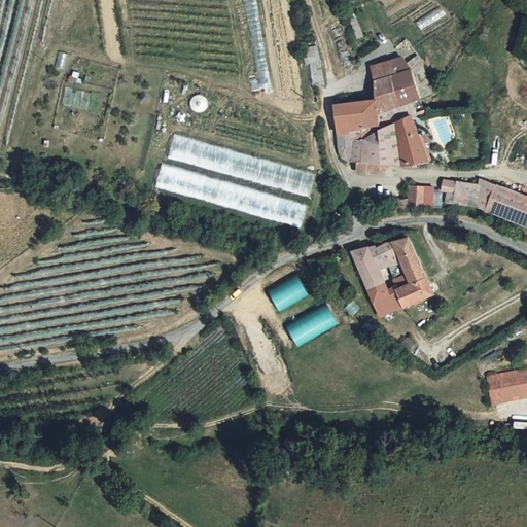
[(405,56),(414,67),(424,60),(409,39),(398,47),(405,56)]
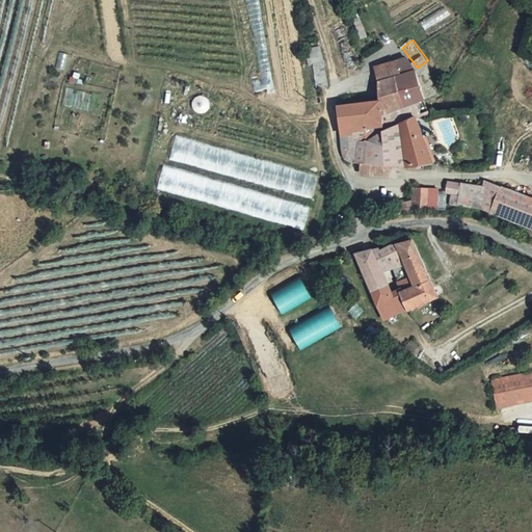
[(307,48),(310,64),(313,64),(326,61),(323,45),(307,48)]
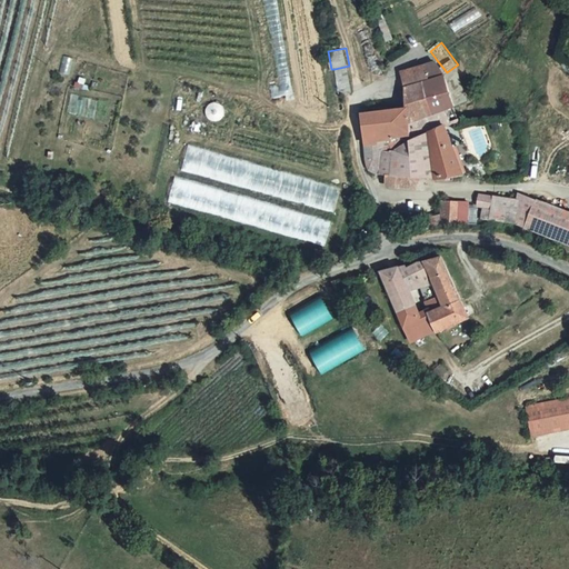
[(430,77),(447,72),(437,60),(426,63),(430,77)]
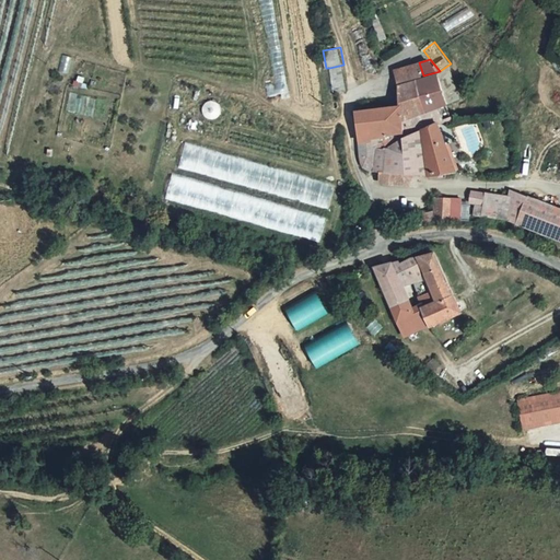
[(395,70),(400,89),(416,84),(423,113),(436,108),(446,105),(452,104),(447,88),(440,71),(423,76),(419,62),(395,70)]
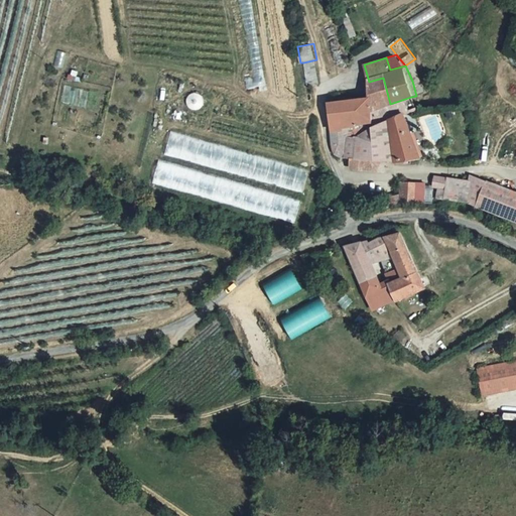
[(321,84),(316,59),(303,62),(308,87),(321,84)]
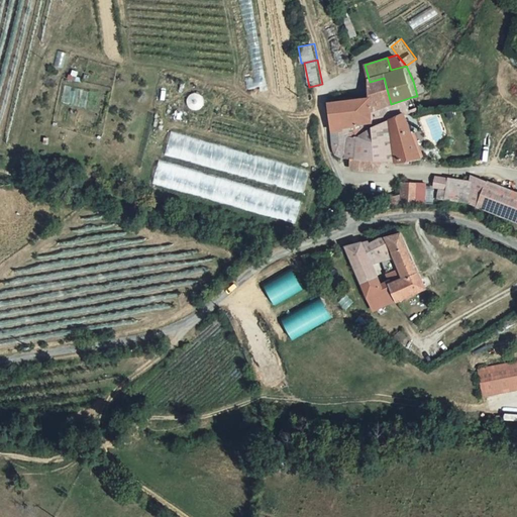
[(391,104),(384,78),(370,82),(373,97),(376,109),(391,104)]
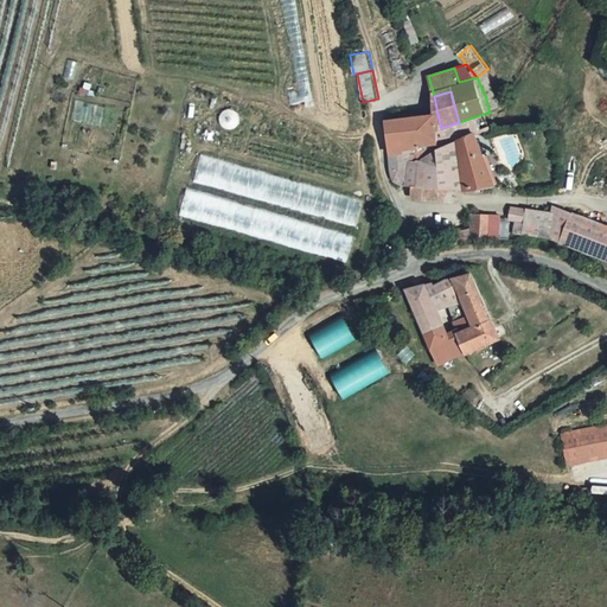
[(389,152),(413,151),(442,141),(441,128),(438,114),(387,121),(389,152)]
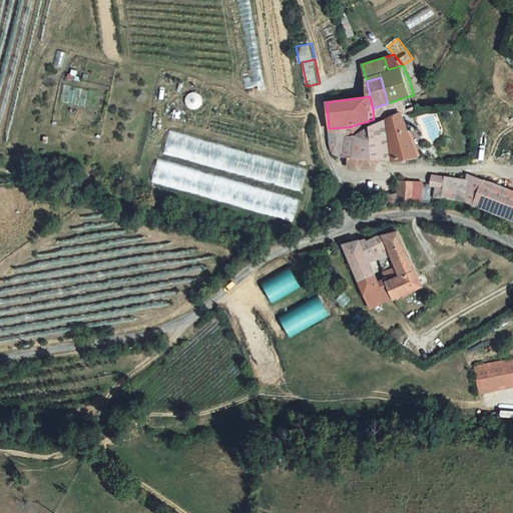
[(414,107),(409,96),(400,99),(404,110),(414,107)]
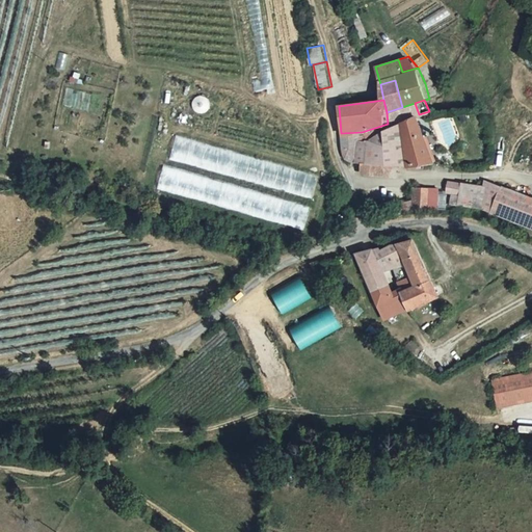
[(363,162),(389,164),(409,165),(437,162),(419,114),(367,138),(362,132),(341,133),(342,148),(346,159),(352,162),(363,162)]
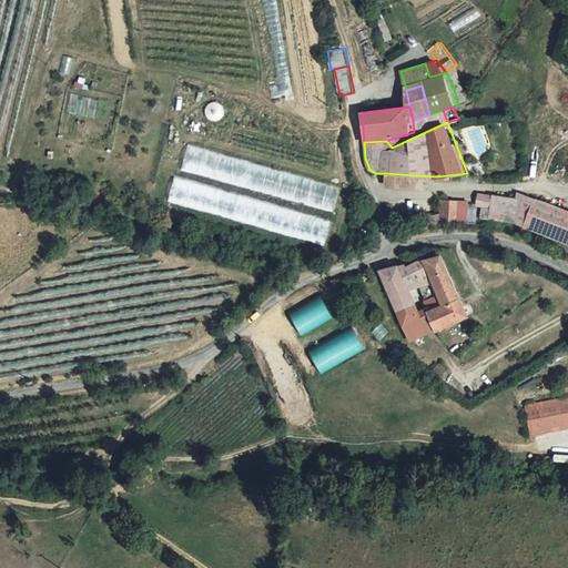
[(386,183),(414,186),(415,175),(387,173),(386,183)]
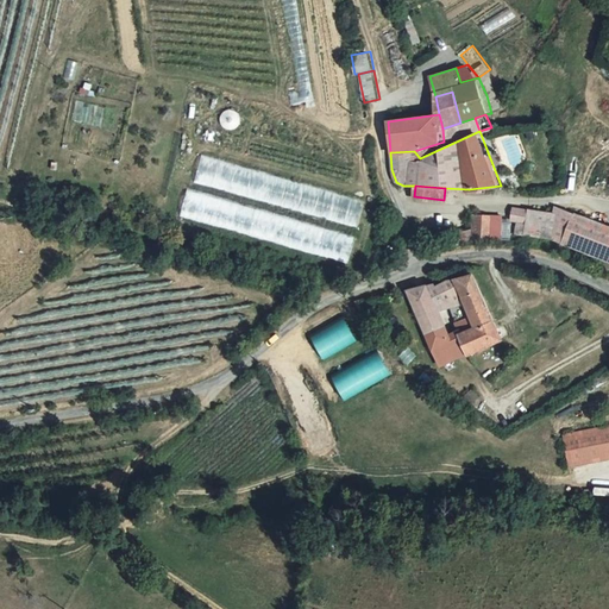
[(188,189),(182,217),(232,227),(234,217),(224,214),(227,198),(188,189)]
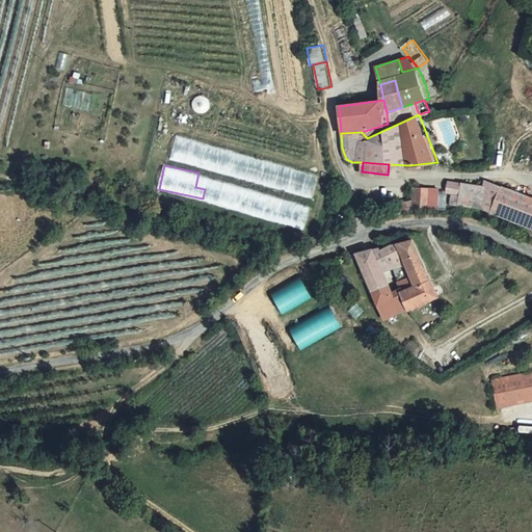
[(291,178),(288,192),(314,197),(319,176),(304,173),(303,180),(291,178)]
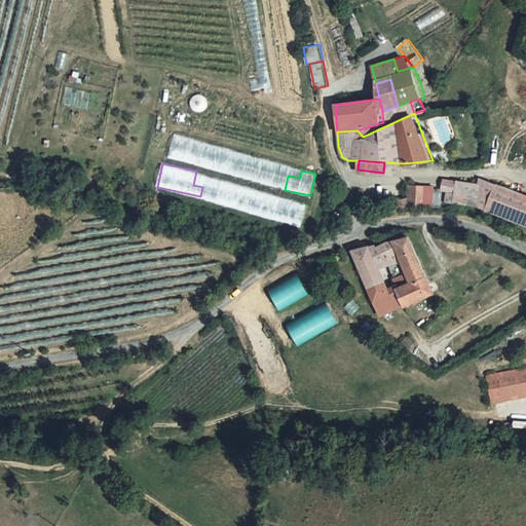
[(480,179),(479,184),(475,205),(487,208),(495,185),(480,179)]
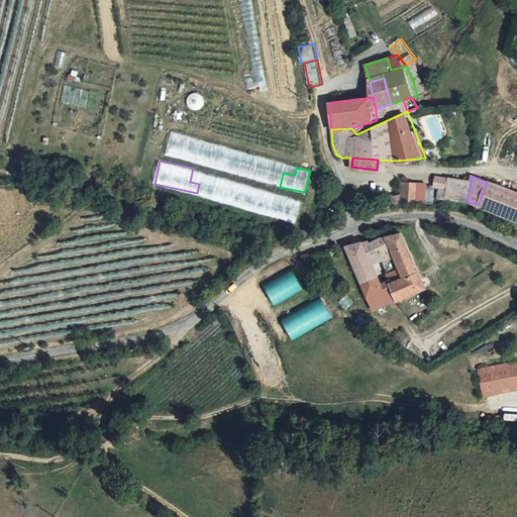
[(447,179),(435,177),(433,187),(446,189),(447,179)]
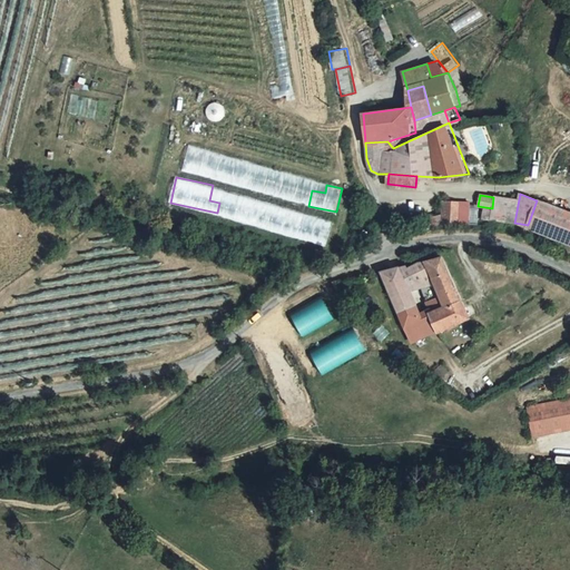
[(495,196),(491,219),(514,223),(519,199),(495,196)]
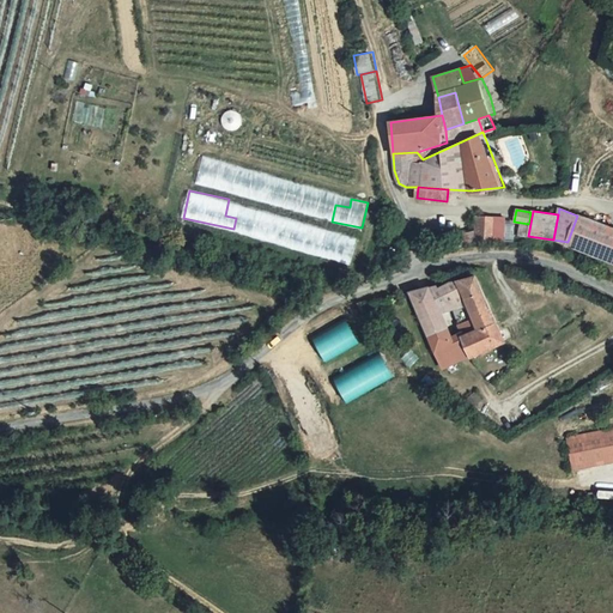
[(505,241),(505,217),(480,216),(479,240),(505,241)]
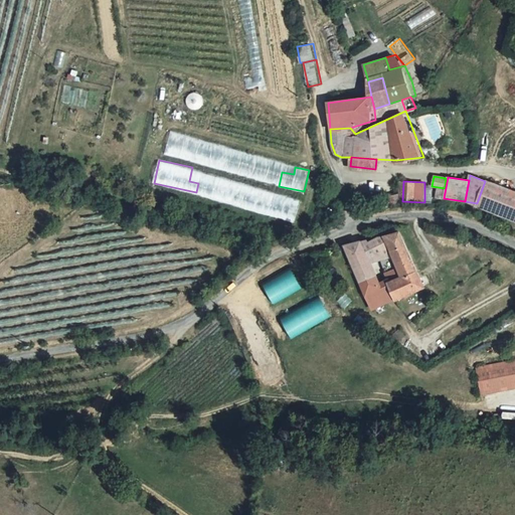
[(514,192),(485,181),(477,203),(514,217),(514,192)]
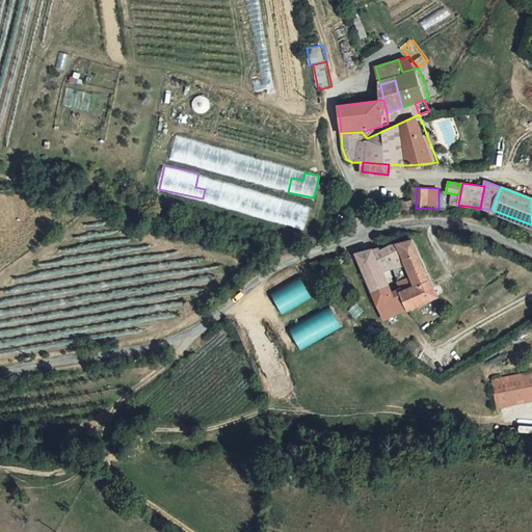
[(290,204),(285,221),(304,228),(312,207),(296,202),(294,206),(290,204)]
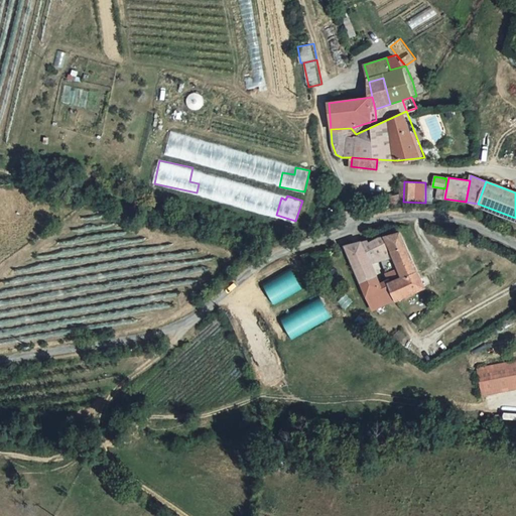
[(398,279),(388,283),(393,296),(395,300),(423,287),(399,234),(379,237),(371,243),(369,240),(361,243),(368,261),(382,255),(384,261),(390,258),(395,271),(398,279)]
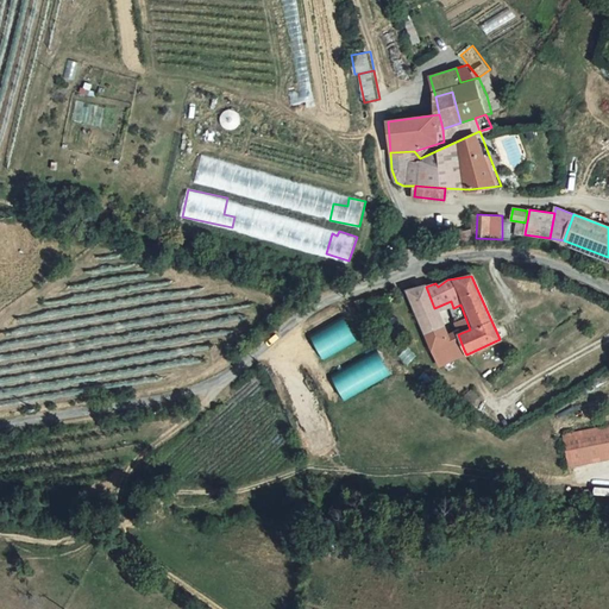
[(445,343),(447,341),(446,340),(437,315),(434,308),(426,287),(410,292),(432,349),(445,343)]
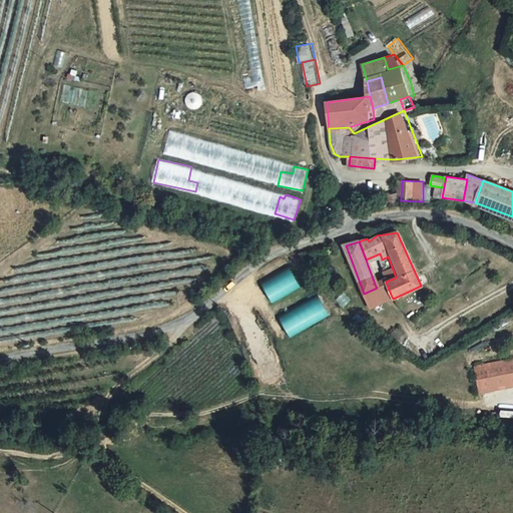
[(379,261),(382,260),(380,253),(366,260),(368,266),(379,261)]
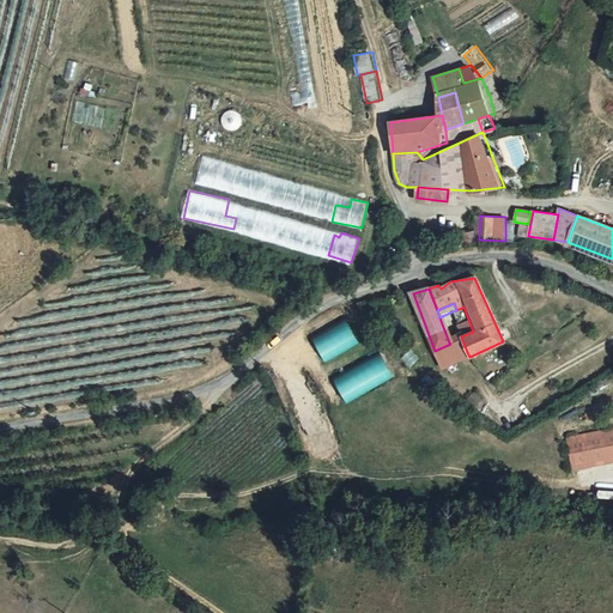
[(456,310),(453,311),(457,326),(469,322),(463,307),(456,310)]
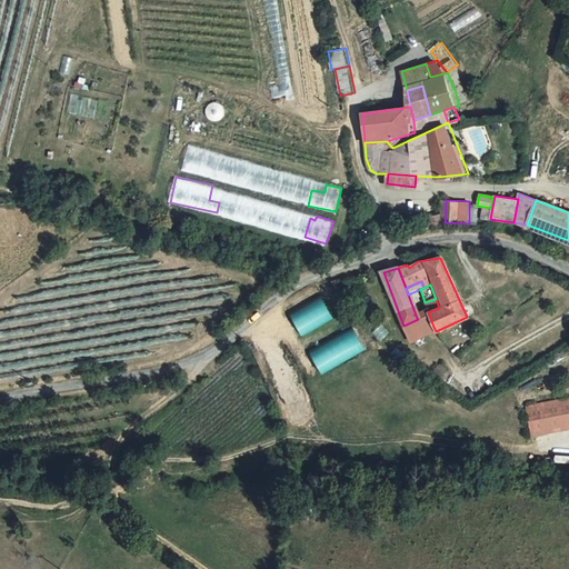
[(320,292),(289,311),(302,335),(333,317),(320,292)]
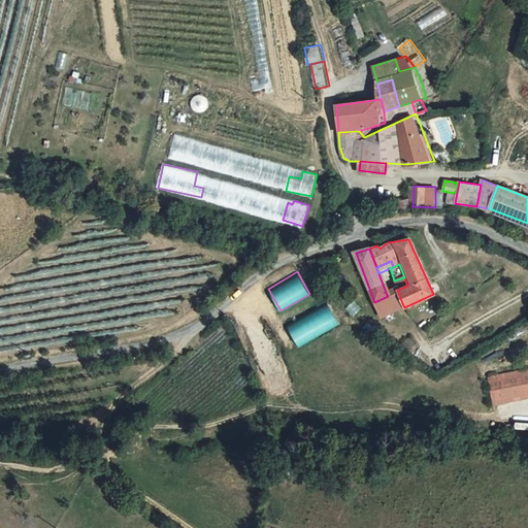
[(407,286),(404,277),(394,281),(390,283),(393,292),(397,290),(407,286)]
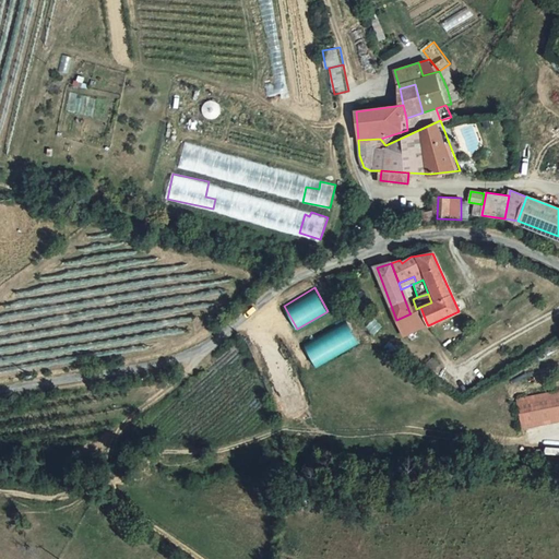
[(413,326),(426,321),(420,307),(416,309),(409,312),(411,313),(408,314),(413,326)]
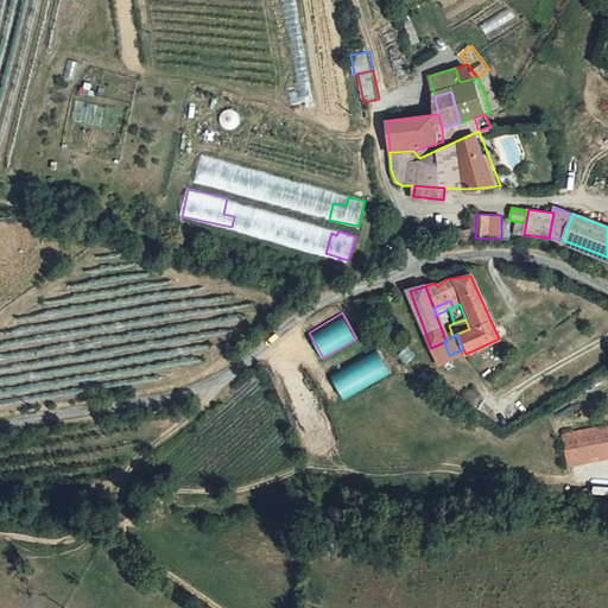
[(449,355),(444,342),(431,348),(436,361),(449,355)]
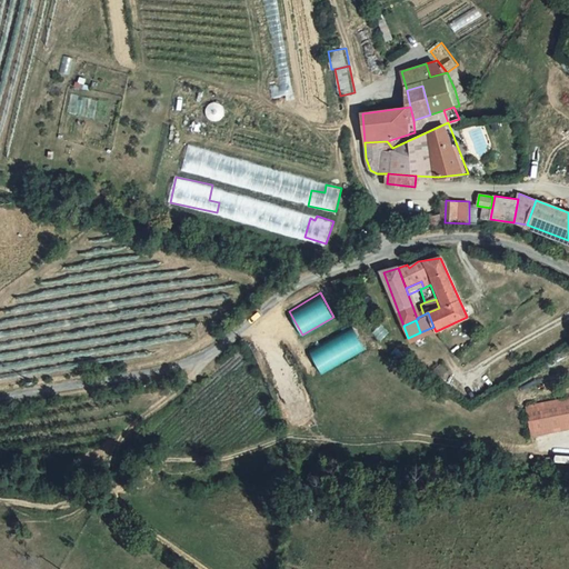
[(352,325),(310,349),(323,373),(367,348),(352,325)]
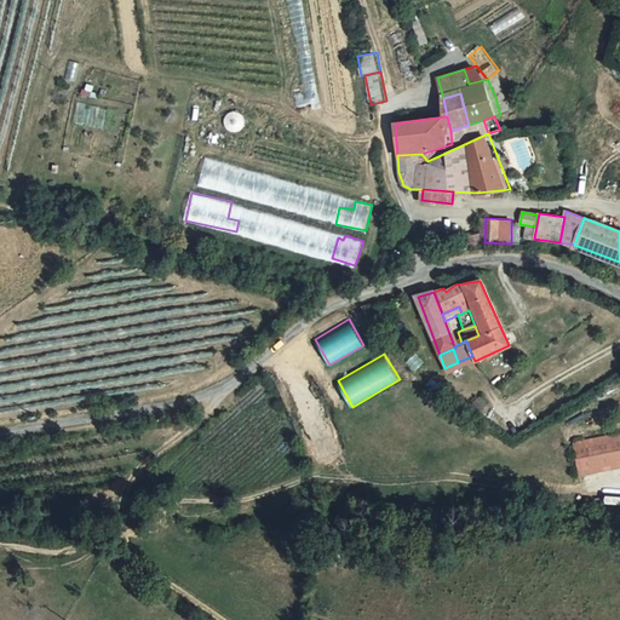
[(440,383),(431,377),(426,383),(435,390),(440,383)]
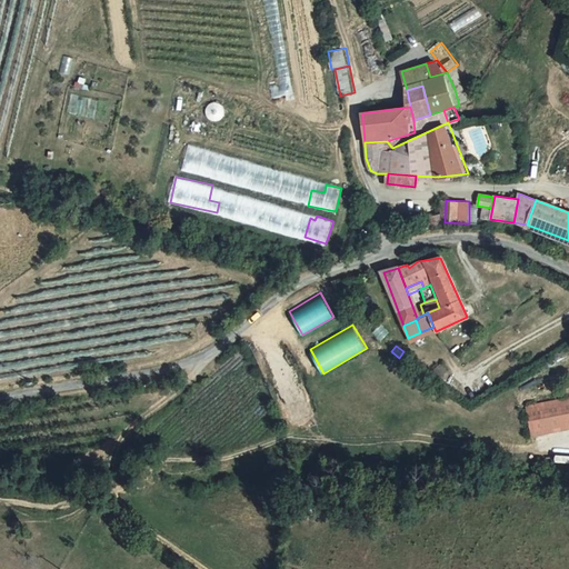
[(568,397),(525,406),(531,435),(568,428),(568,397)]
